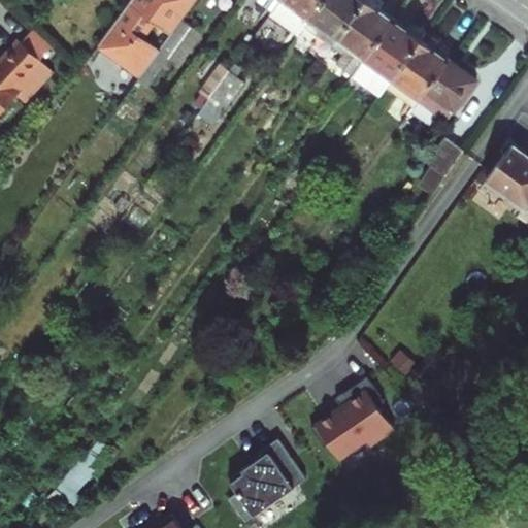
[(141,76),(160,52),(142,39),(155,21),(172,34),(184,20),(197,0),(133,0),(100,45),(141,76)]
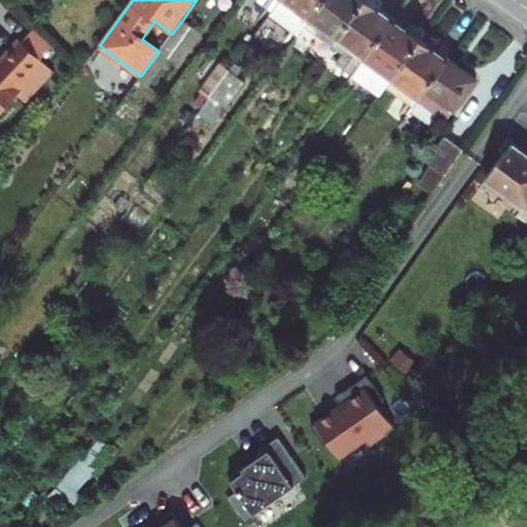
[(260,0),(275,10),(282,0),(260,0)]
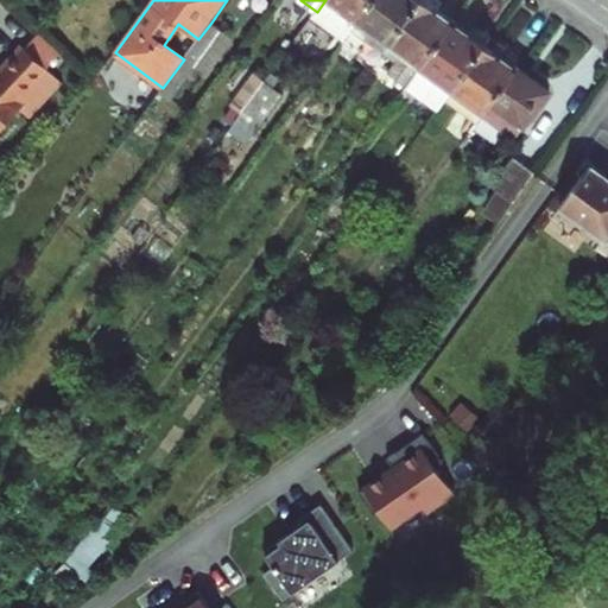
[(359,21),(374,0),(325,0),(317,12),(349,35),(353,30),(359,21)]
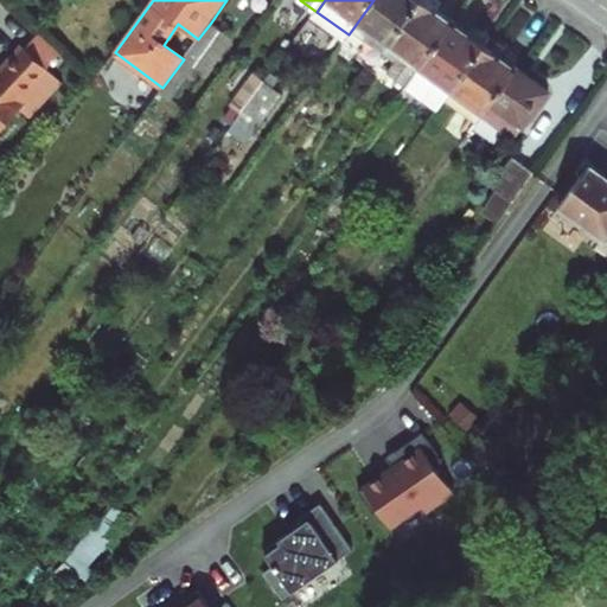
[(374,0),(358,21),(390,44),(421,0),(374,0)]
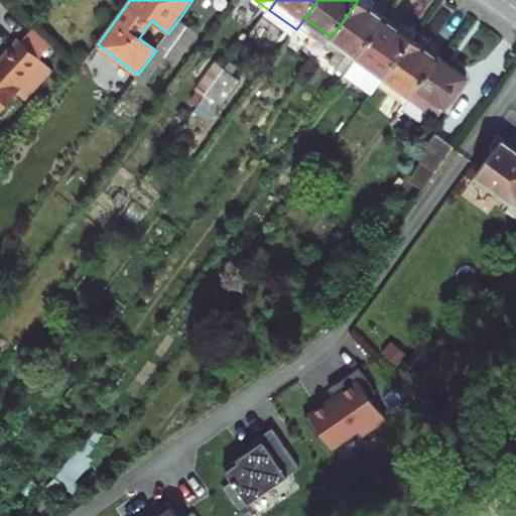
[(353,65),(386,19),(360,0),(358,0),(332,37),(326,44),(337,52),(330,62),(346,74),(353,65)]
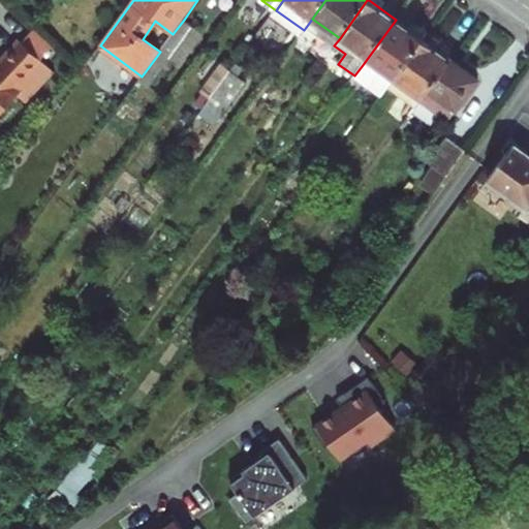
[(307,26),(334,45),(340,38),(312,19),(307,26)]
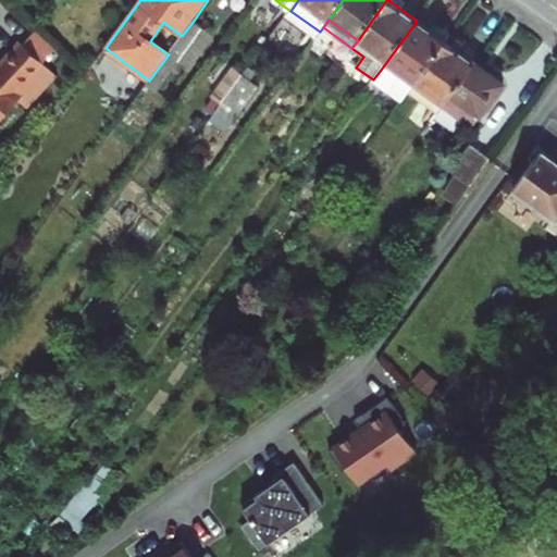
[(182,36),(169,54),(149,81),(147,84),(157,91),(203,27),(194,21),(182,36)]
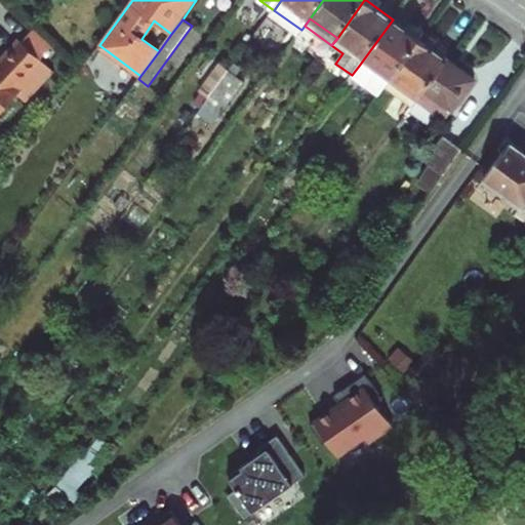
[(392,78),(419,39),(393,19),(359,66),(363,69),(358,78),(369,86),(375,78),(387,85),(392,78)]
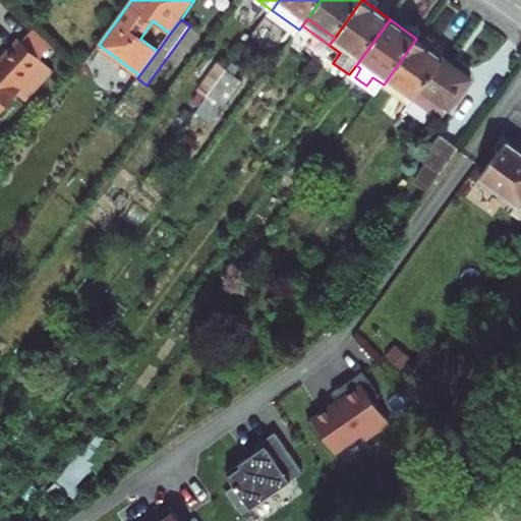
[(38,29),(24,44),(43,60),(56,46),(38,29)]
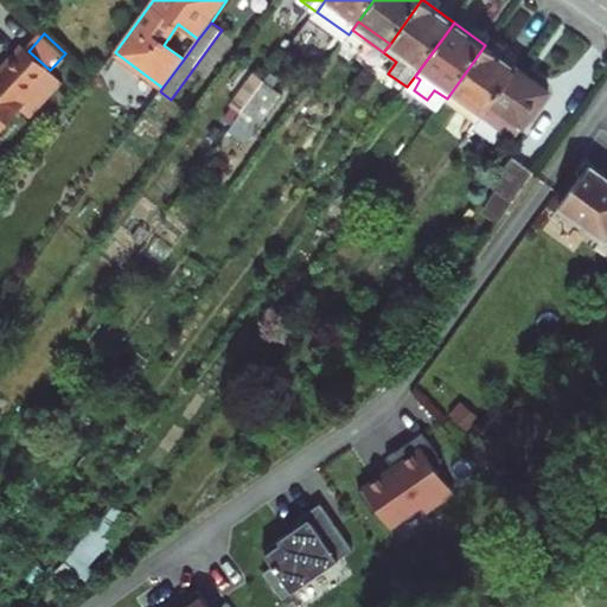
[(485,113),(518,69),(485,45),(453,90),(485,113)]
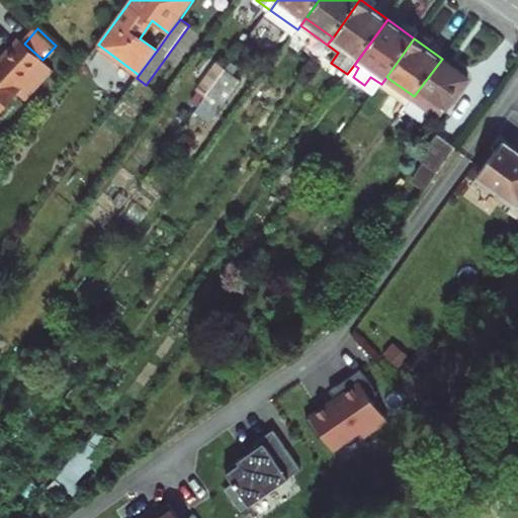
[(0,111),(22,89),(33,100),(58,75),(24,44),(20,39),(0,60),(0,111)]
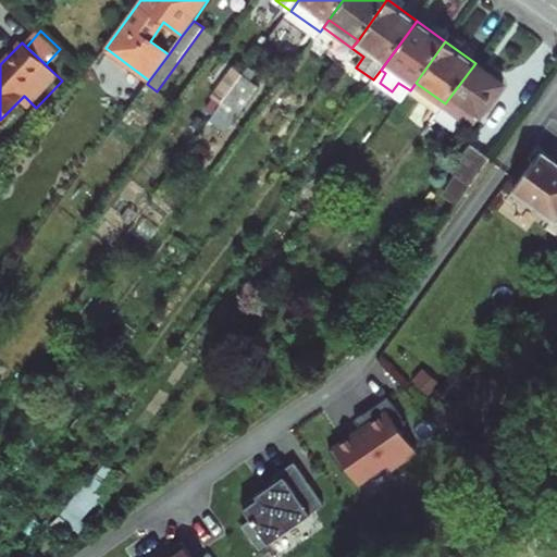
[(504,85),(475,63),(445,103),(440,112),(435,119),(454,132),(462,121),(472,127),(504,85)]
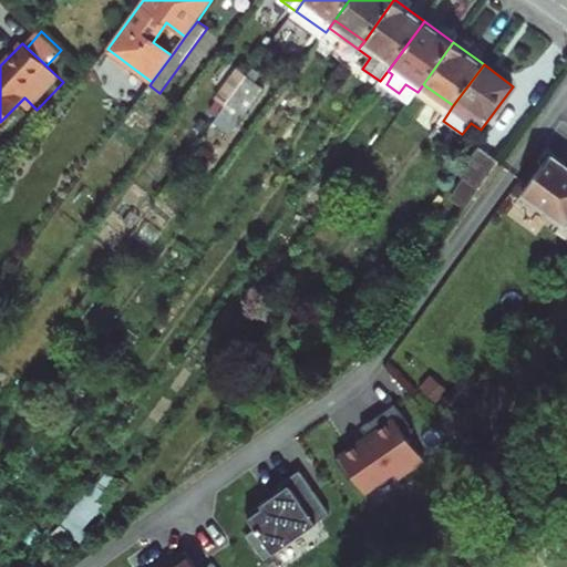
[(226,106),(236,93),(247,78),(238,70),(217,100),(226,106)]
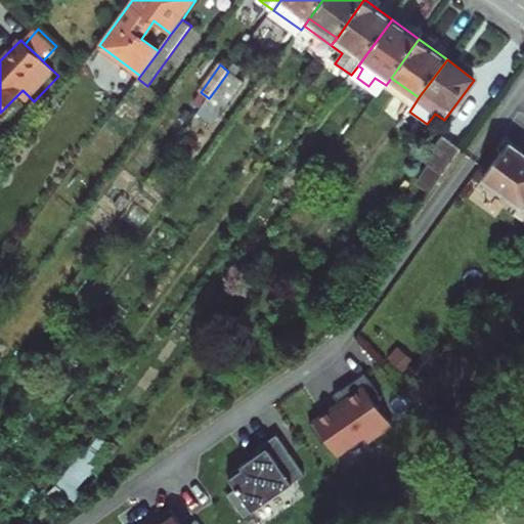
[(218,86),(226,92),(236,77),(228,72),(218,86)]
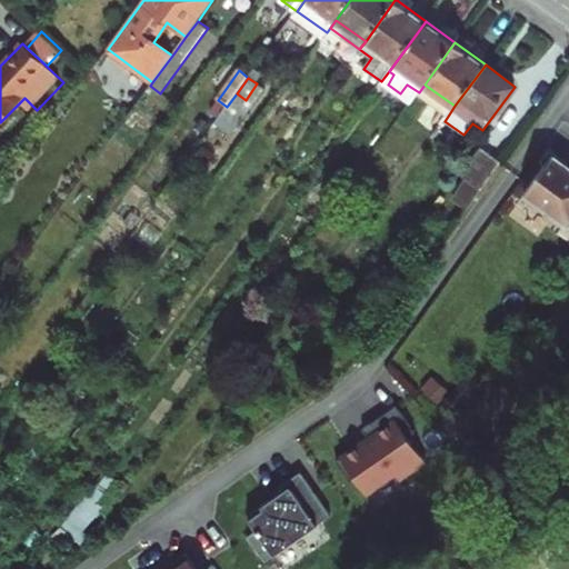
[(425,85),(419,92),(449,115),(455,106),(425,85)]
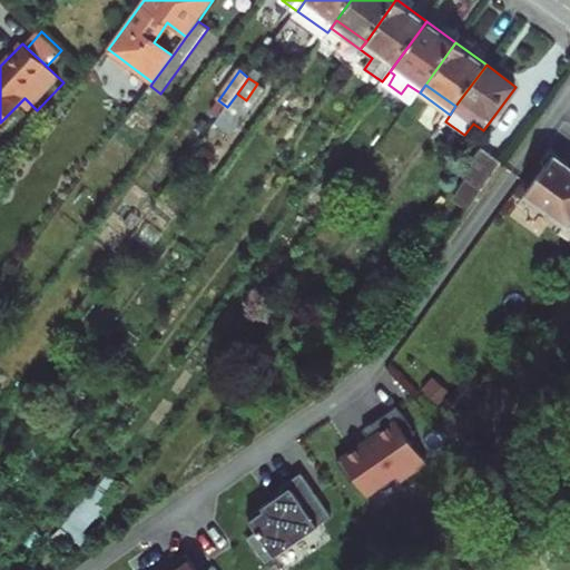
[(237,94),(227,107),(236,114),(246,100),(237,94)]
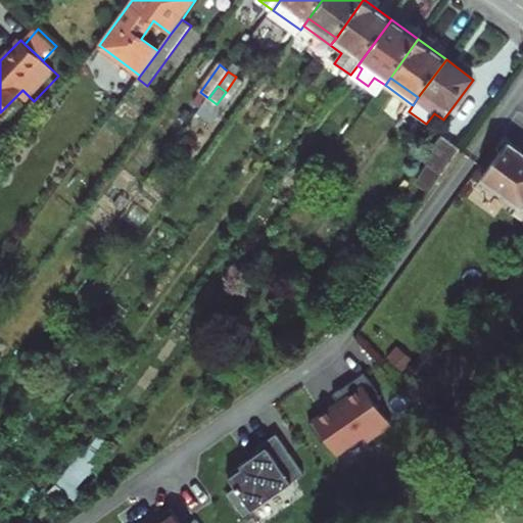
[(429,193),(460,149),(442,136),(423,161),(429,165),(416,184),(429,193)]
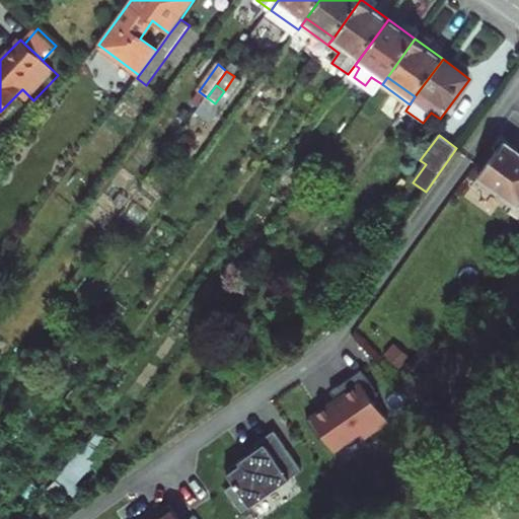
[(518,152),(518,151),(518,147),(503,136),(495,147),(499,150),(479,175),(518,204),(518,152)]
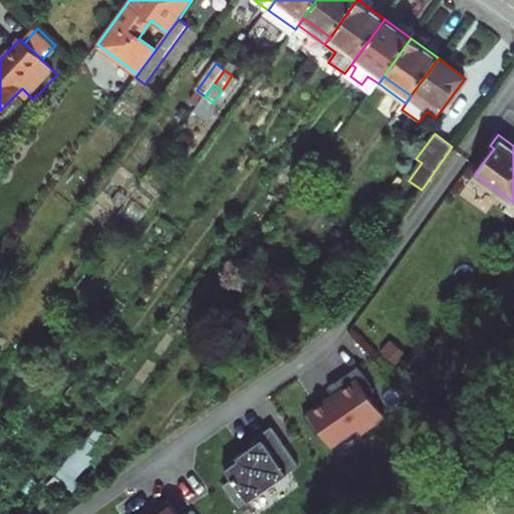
[(323,434),(333,447),(359,429),(362,434),(387,417),(371,396),(376,392),(359,367),(329,389),(335,397),(305,418),(319,437),(323,434)]
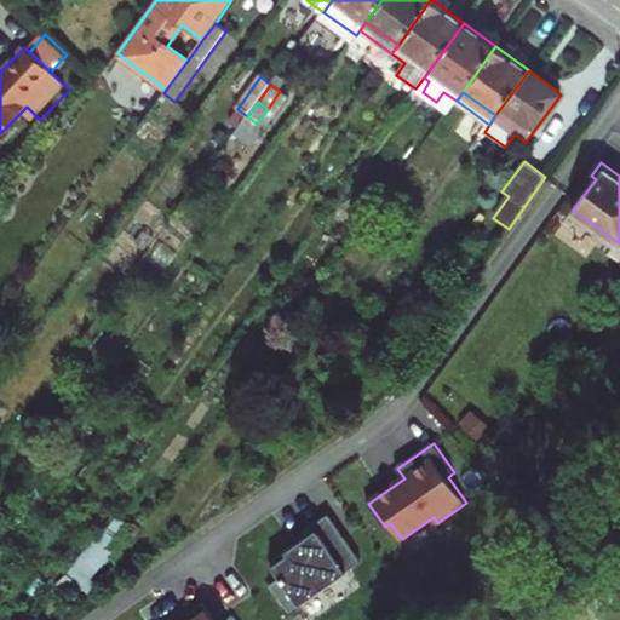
[(296,546),(271,563),(282,579),(271,586),(290,614),(362,563),(329,516),(308,532),(313,540),(298,550),(296,546)]
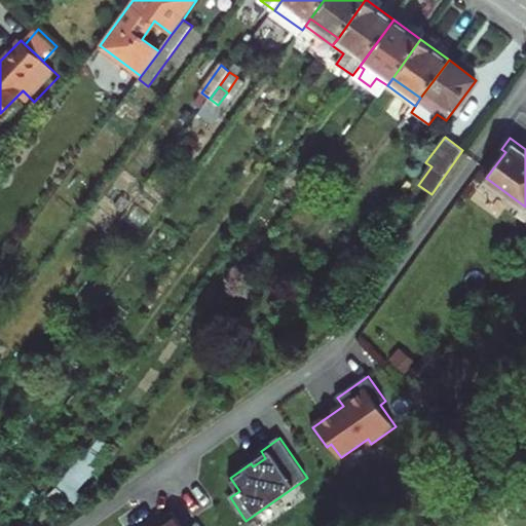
[(59,479),(70,489),(91,465),(80,455),(59,479)]
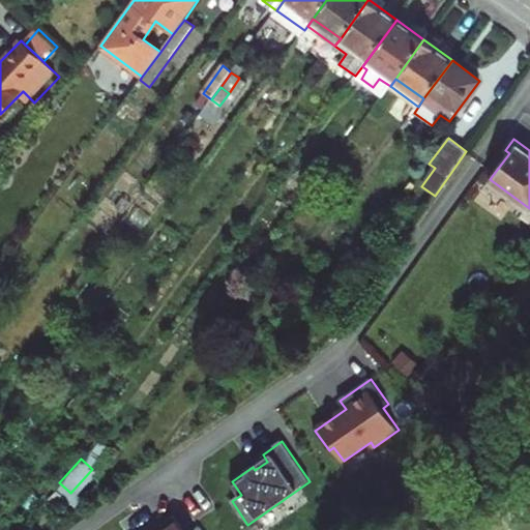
[(159,529),(181,529),(173,517),(157,527),(159,529)]
